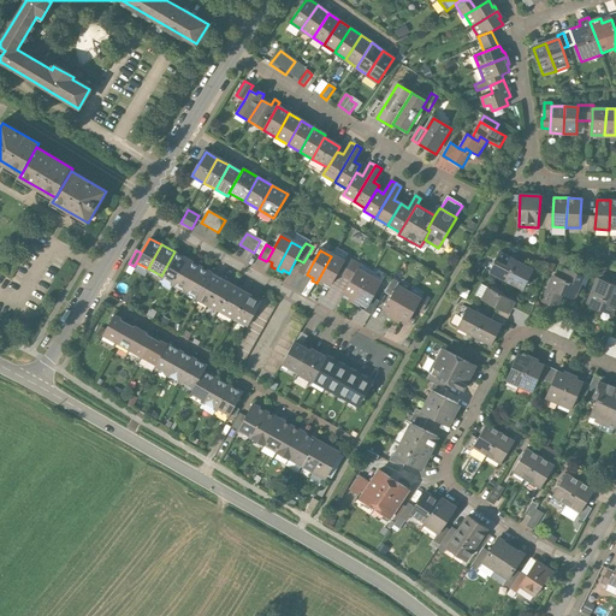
[(161,276),(173,283),(187,259),(175,252),(161,276)]
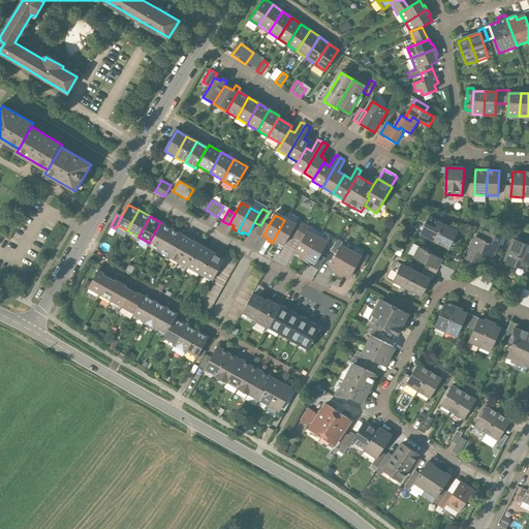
[(419,235),(434,242),(442,225),(428,218),(419,235)]
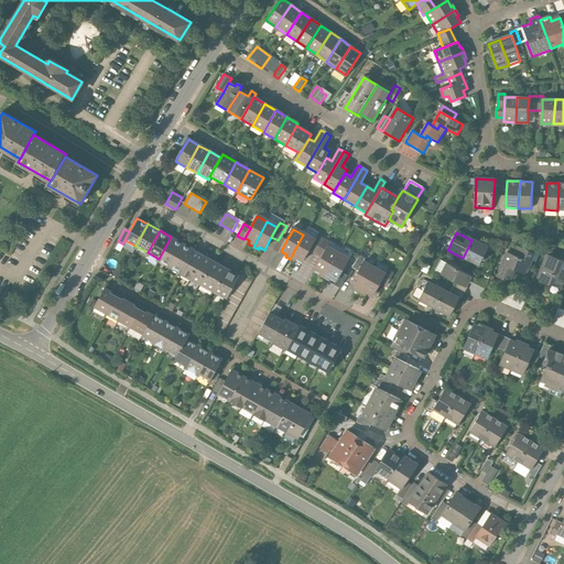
[(314,241),(303,235),(290,259),(295,262),(296,260),(302,263),(310,250),(314,241)]
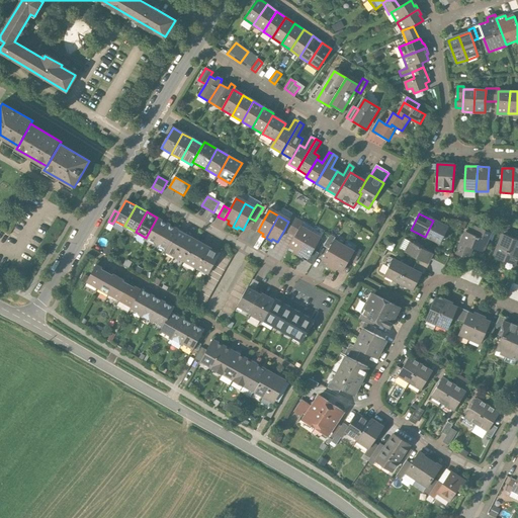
[(291,217),(288,222),(284,230),(295,237),(300,227),(303,223),(291,217)]
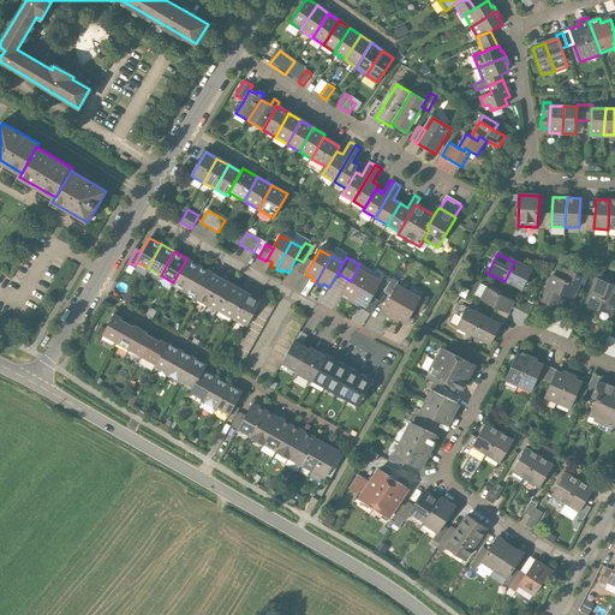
[(173,282),(186,288),(199,264),(186,258),(173,282)]
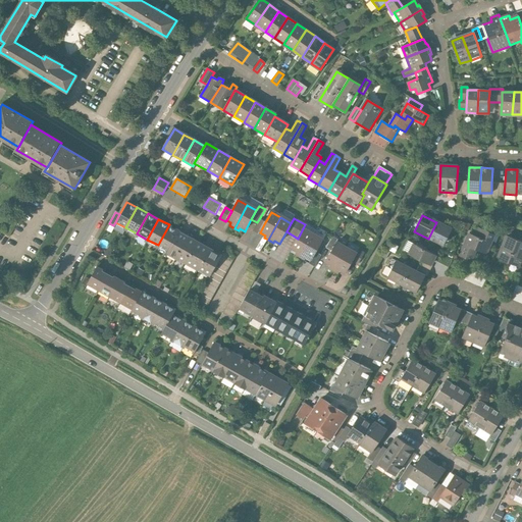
[(258,235),(260,232),(265,222),(259,219),(257,222),(252,231),(258,235)]
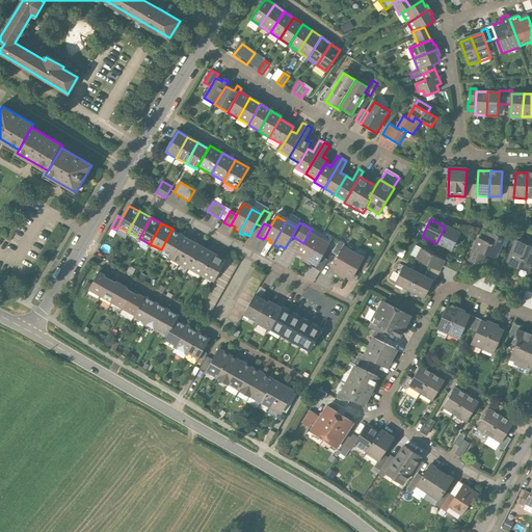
[(459,234),(445,227),(436,243),(451,250),(459,234)]
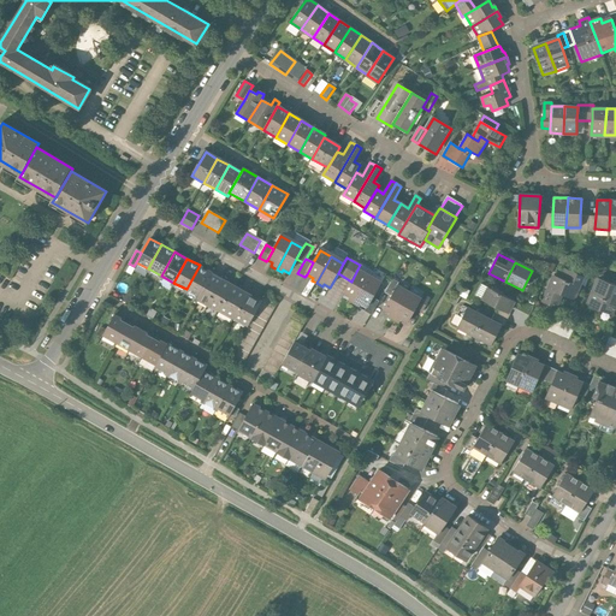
[(212,272),(200,265),(187,289),(199,296),(211,274),(212,272)]
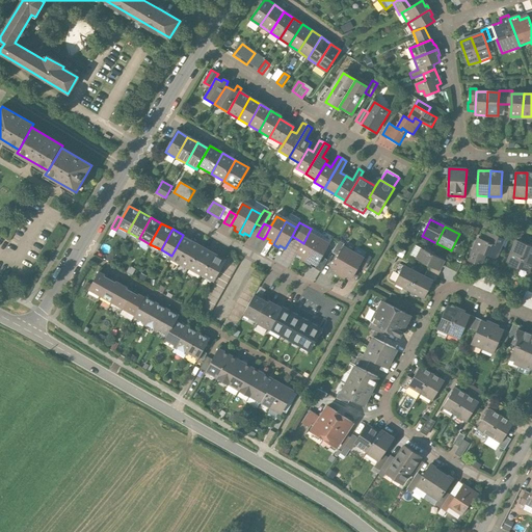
[(488,232),(485,241),(491,243),(496,235),(488,232)]
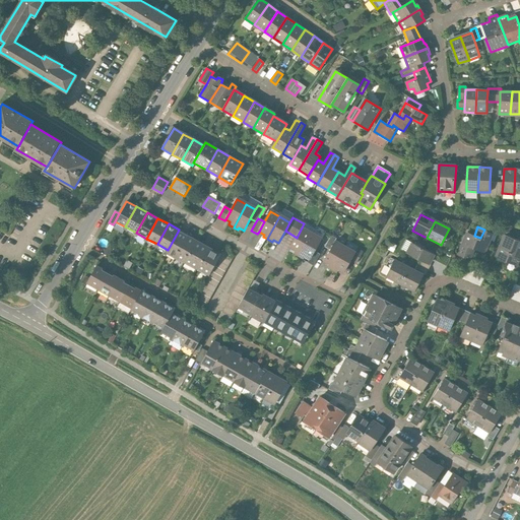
[(295,254),(299,256),(311,234),(302,228),(297,238),(290,248),(296,251),(295,254)]
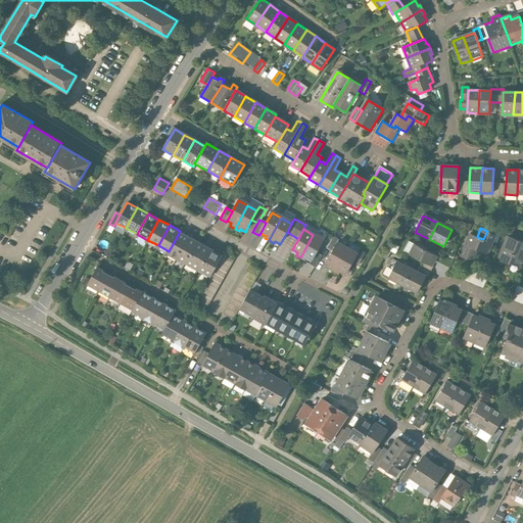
[(487,231),(483,239),(480,250),(490,254),(498,236),(487,231)]
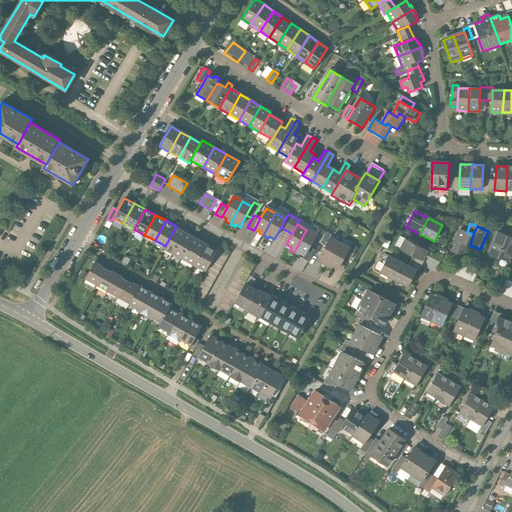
[(164,248),(174,254),(185,234),(175,228),(165,246),(164,248)]
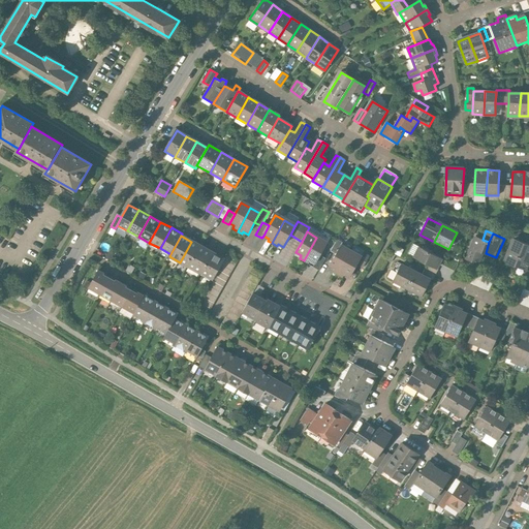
[(327,243),(316,238),(304,260),(309,263),(310,261),(315,265),(319,256),(327,243)]
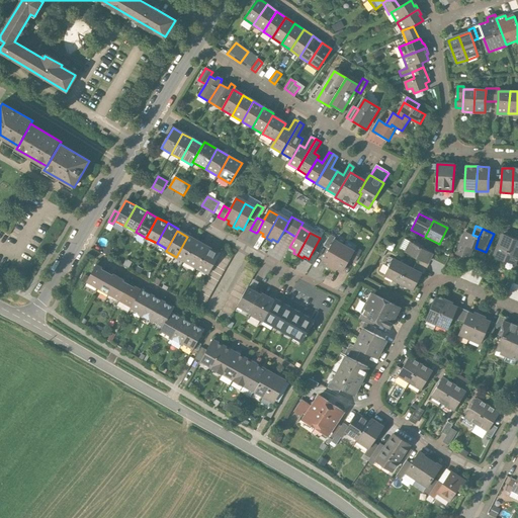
[(470,259),(476,248),(479,237),(472,235),(467,233),(458,254),(470,259)]
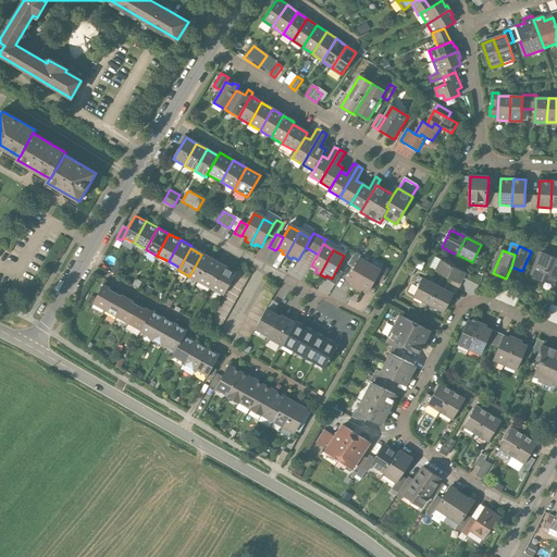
[(347,264),(354,269),(359,258),(360,257),(354,252),(347,264)]
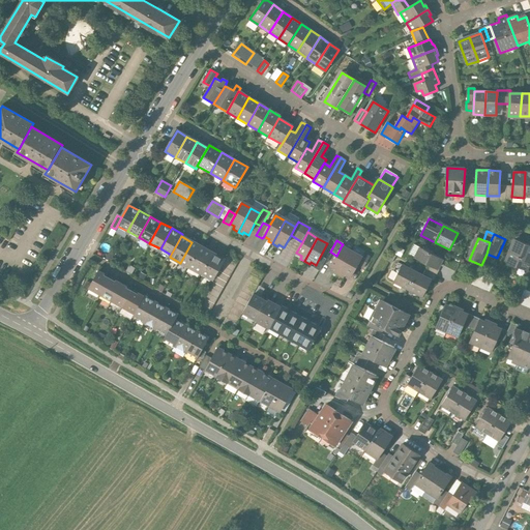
[(507,263),(518,267),(527,244),(517,240),(507,263)]
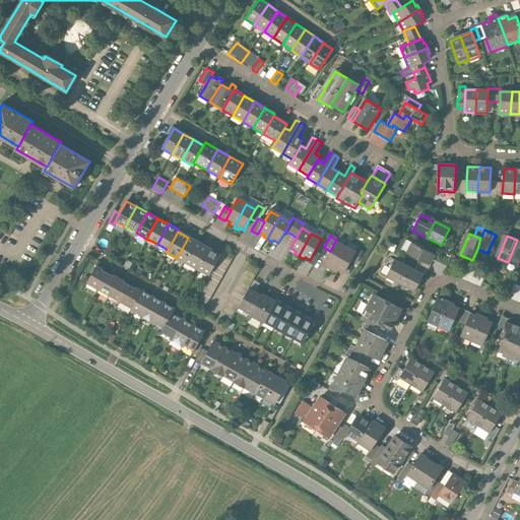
[(199,243),(188,238),(177,258),(188,263),(199,243)]
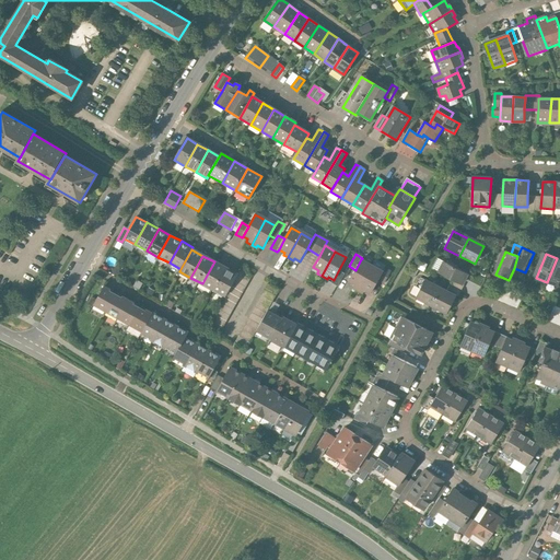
[(559,279),(559,259),(557,258),(547,282),(558,287),(559,279)]
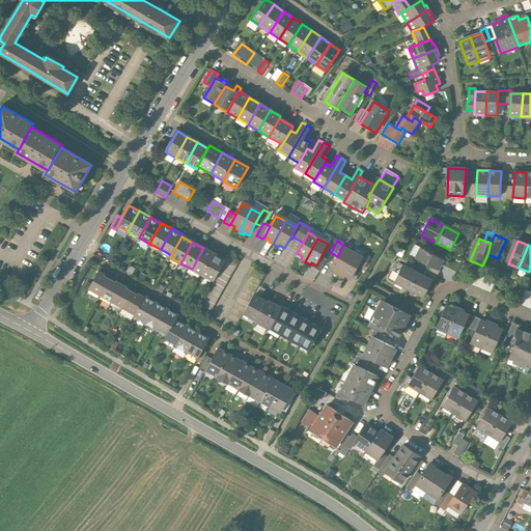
[(335,274),(338,276),(353,252),(342,246),(337,256),(331,267),(337,271),(335,274)]
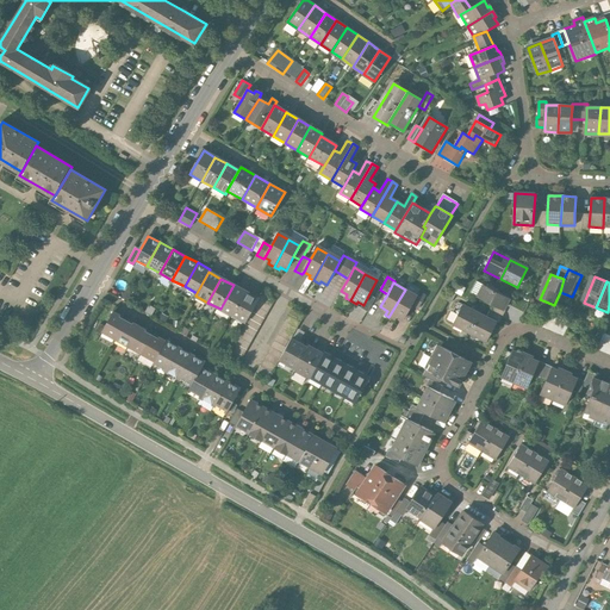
[(246,292),(234,285),(221,309),(232,316),(246,292)]
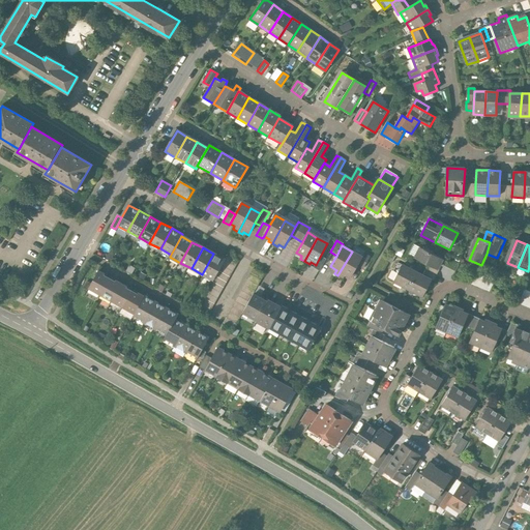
[(398,247),(393,254),(401,257),(404,252),(398,247)]
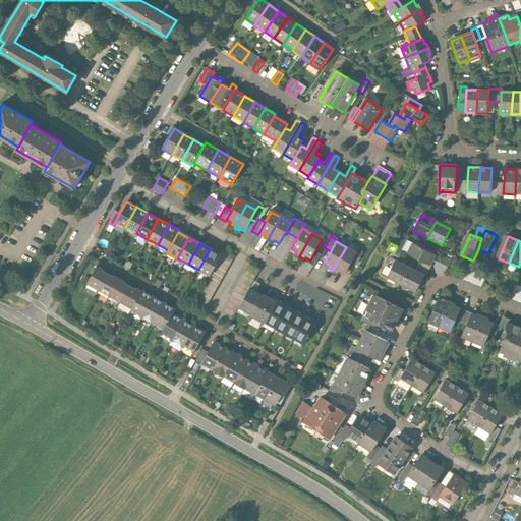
[(409,253),(431,265),(437,255),(414,244),(409,253)]
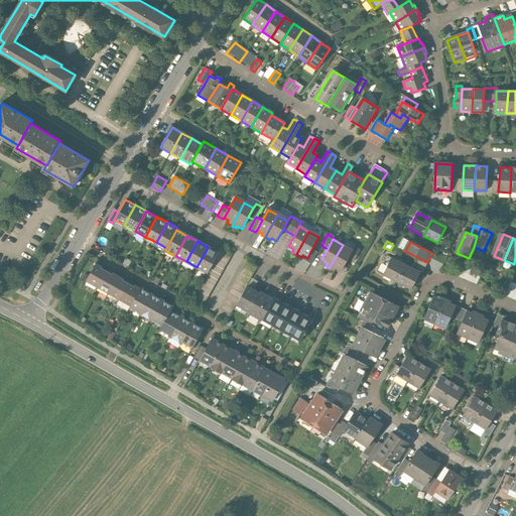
[(353,251),(343,245),(329,268),(334,271),(336,267),(341,270),(348,259),(353,251)]
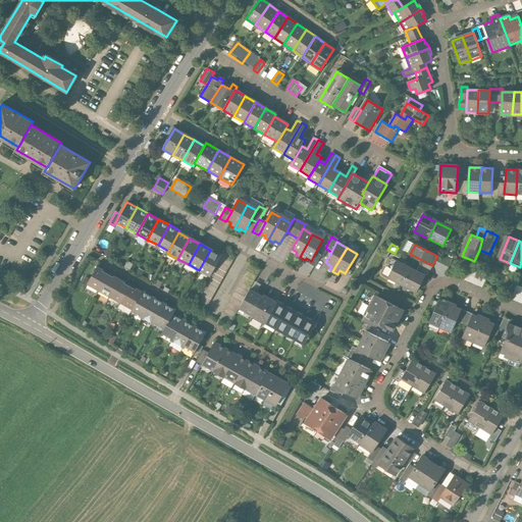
[(221,256),(210,250),(199,270),(210,276),(221,256)]
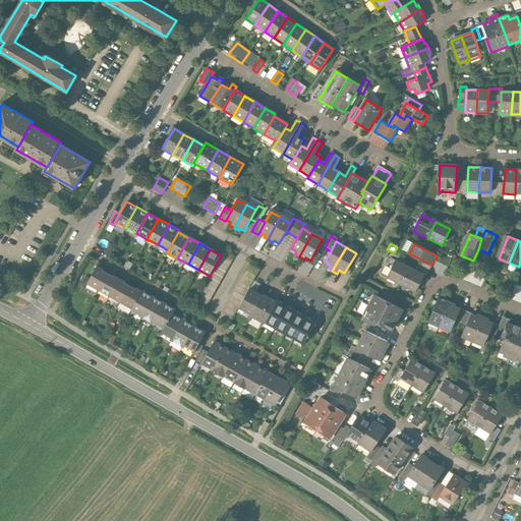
[(358,249),(356,253),(351,262),(356,265),(363,252),(358,249)]
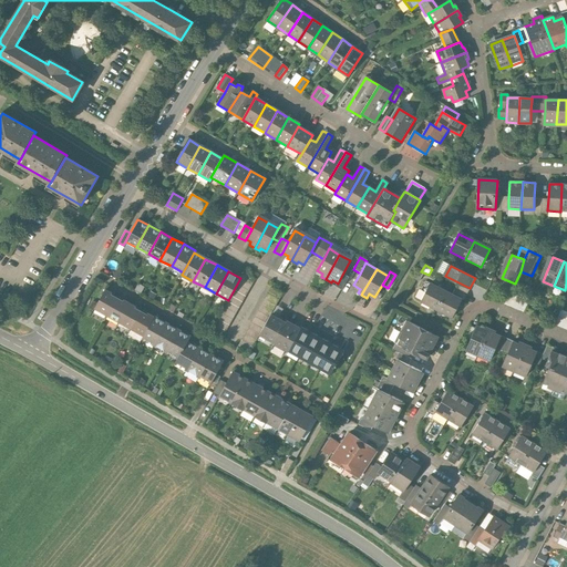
[(243,272),(240,278),(228,300),(210,331),(223,337),(255,279),(243,272)]
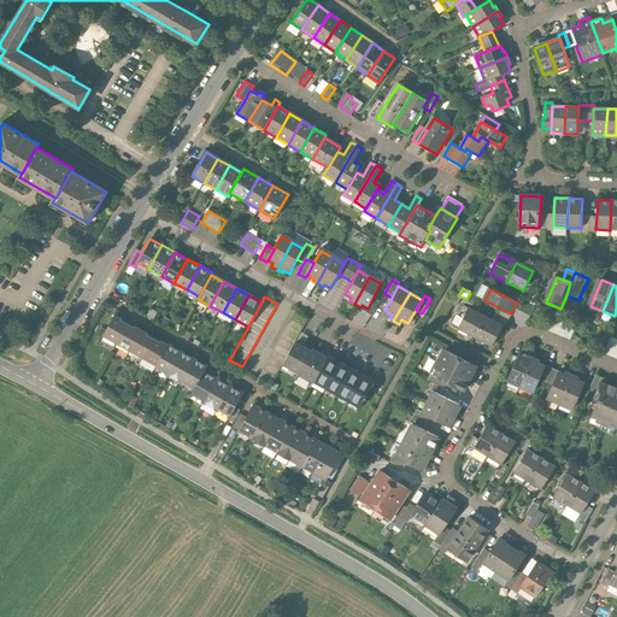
[(378,303),(372,299),(368,309),(365,312),(371,316),(378,303)]
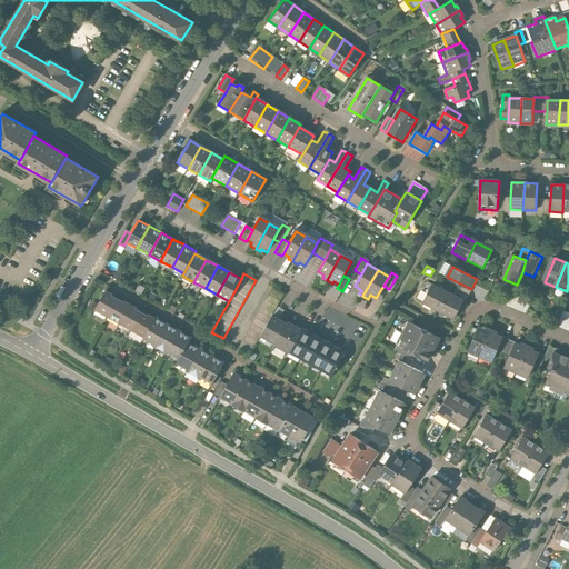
[(423,303),(439,311),(448,293),(432,286),(423,303)]
